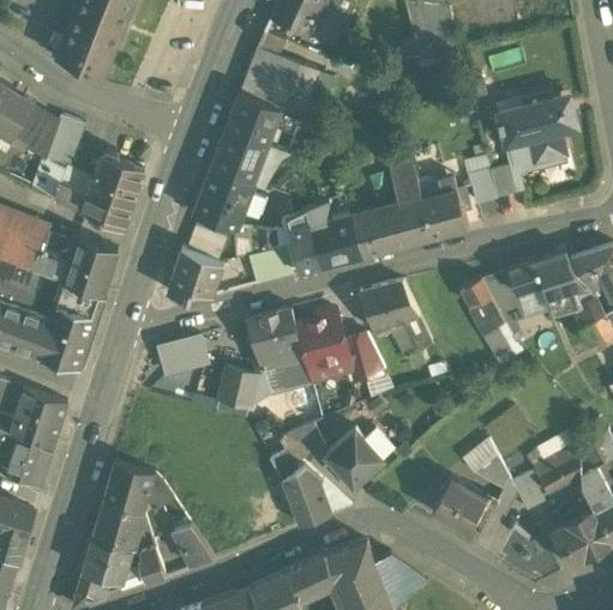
[(134,0),(78,0),(55,56),(70,62),(85,68),(103,76),(134,0)]
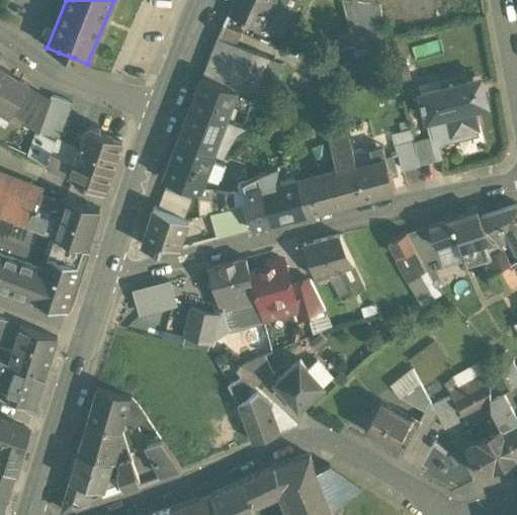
[(268,0),(234,0),(229,12),(258,26),(270,1),(268,0)]
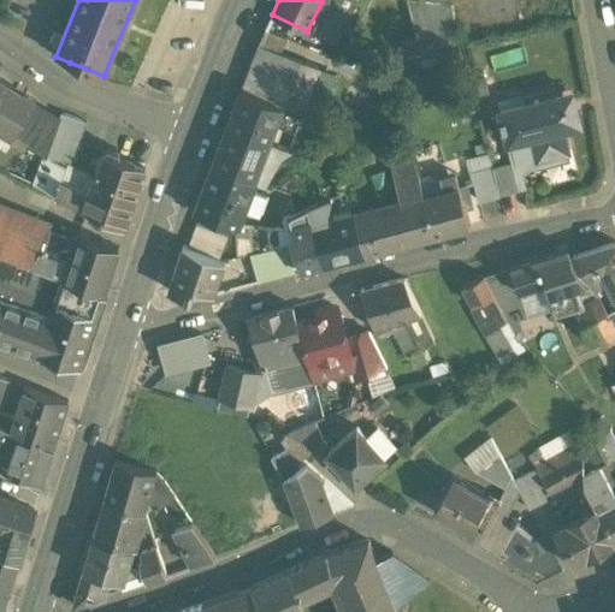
[(321,0),(321,1),(307,31),(330,42),(344,11),(335,6),(337,0),(321,0)]
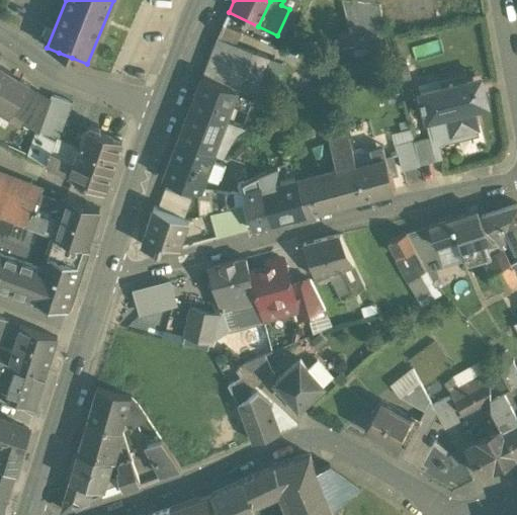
[(341,2),(350,34),(381,27),(383,26),(378,8),(341,2)]
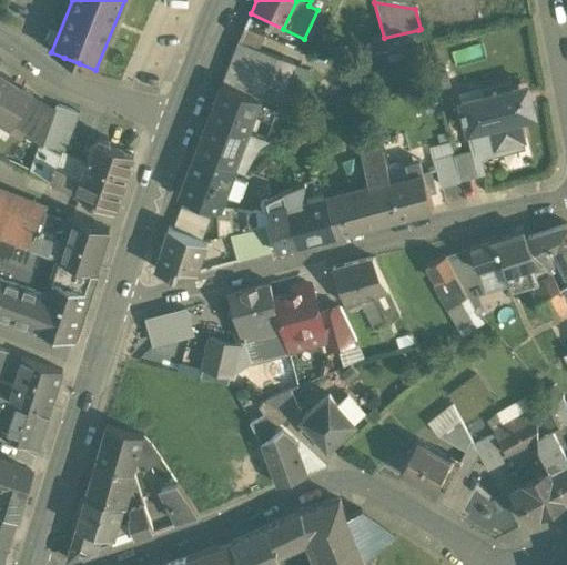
[(275,58),(238,43),(226,71),(265,86),(275,58)]
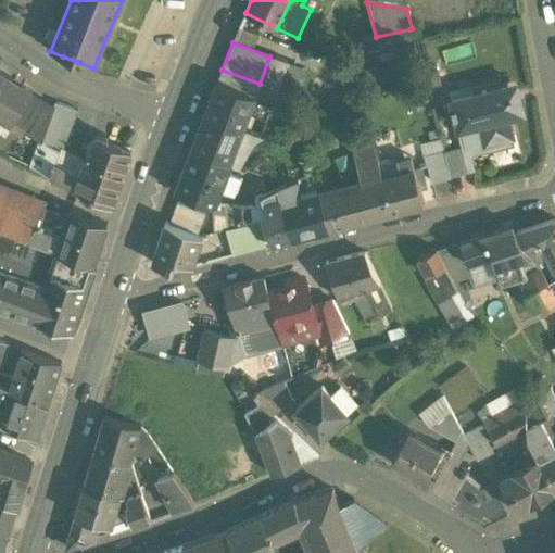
[(77,62),(63,57),(61,62),(75,67),(77,62)]
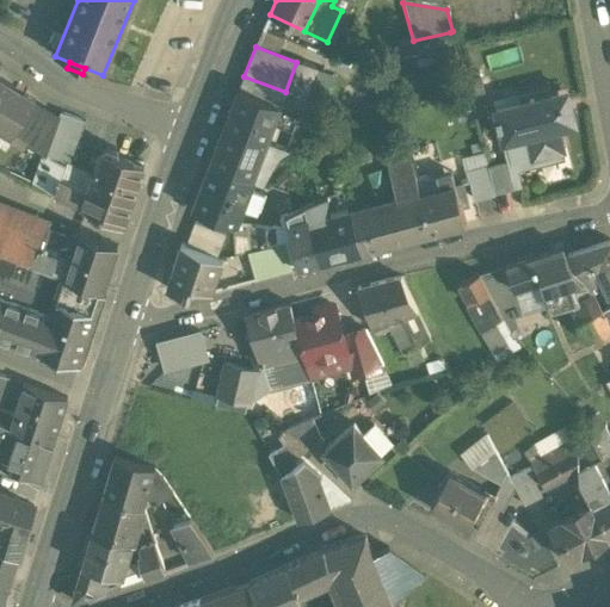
[(314,69),(296,62),(285,92),(303,99),(313,74),(314,69)]
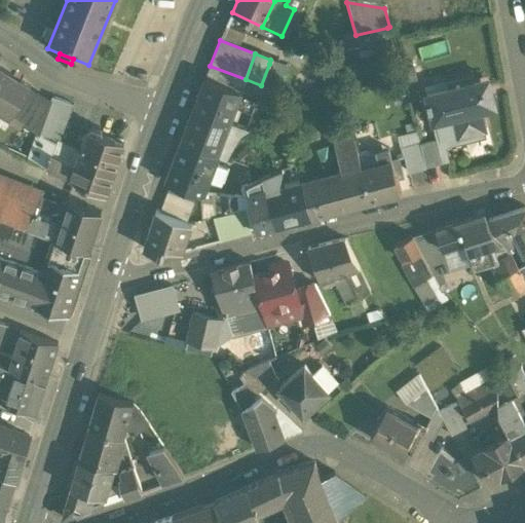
[(269,64),(261,85),(262,86),(277,92),(287,70),(269,64)]
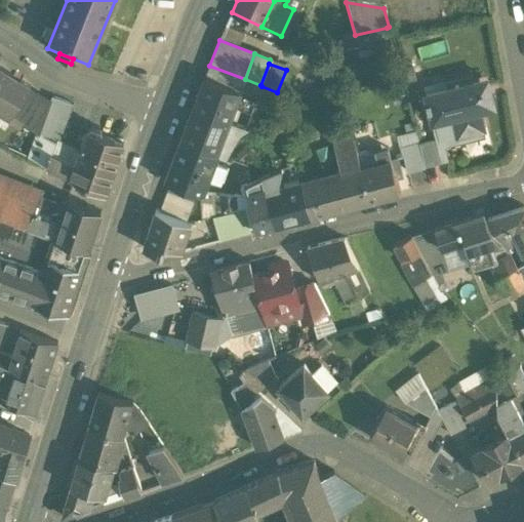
[(245,79),(209,66),(204,79),(239,92),(256,98),(262,86),(260,85),(245,79)]
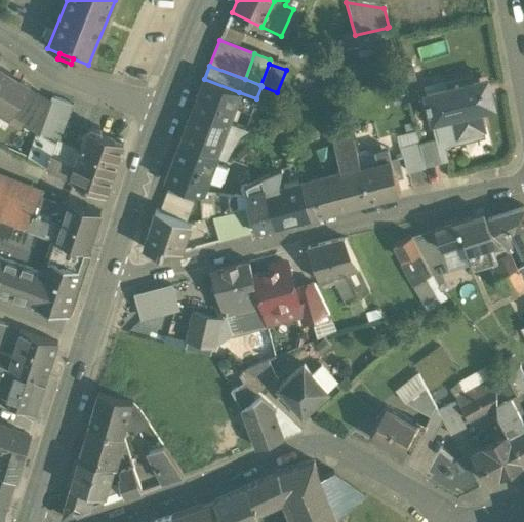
[(30,89),(0,71),(0,109),(13,117),(29,92),(30,89)]
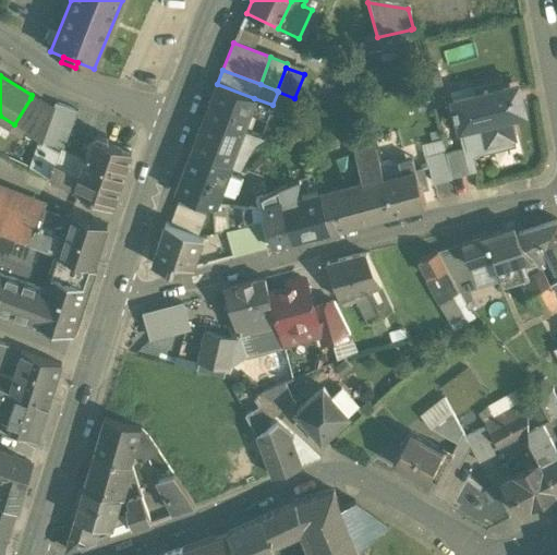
[(498,81),(472,87),(474,96),(500,89),(498,81)]
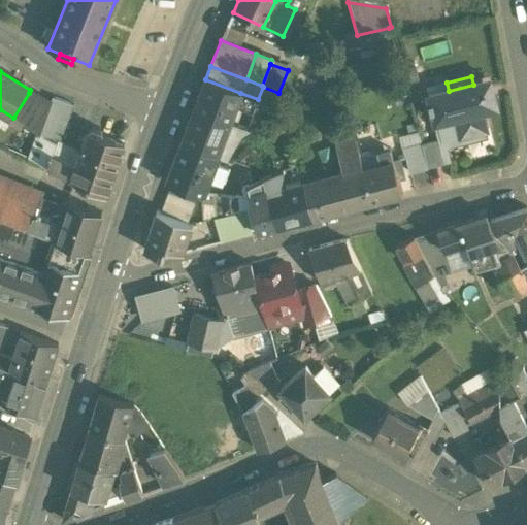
[(240,93),(205,79),(182,142),(217,156),(240,93)]
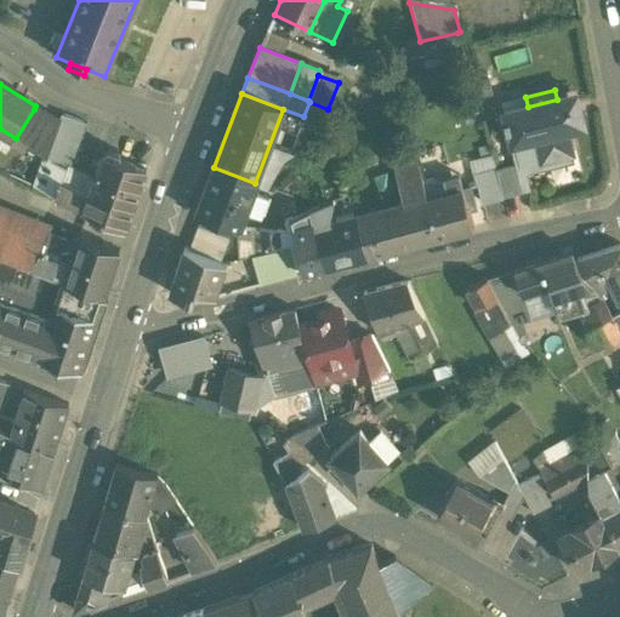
[(528,107),(502,113),(505,123),(504,124),(506,132),(507,132),(511,146),(535,140),(566,132),(584,127),(575,95),(557,100),(528,107)]
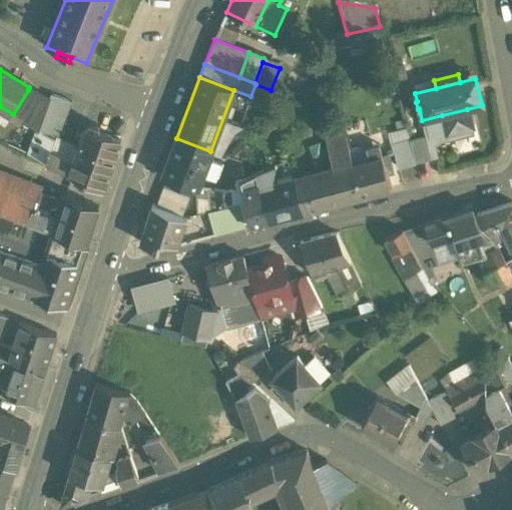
[(268,106),(271,90),(256,84),(250,96),(239,129),(271,111),(268,106)]
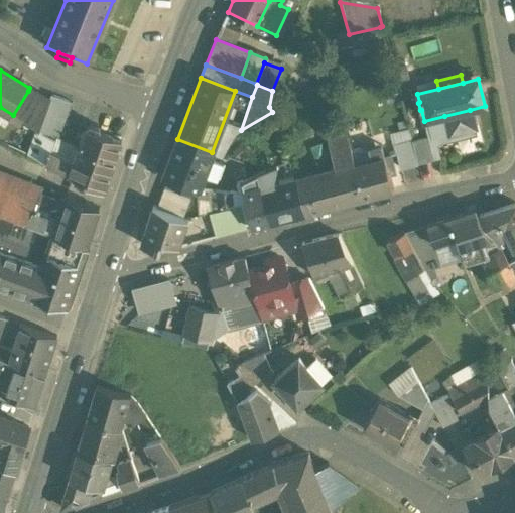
[(37,96),(28,91),(13,114),(22,120),(37,96)]
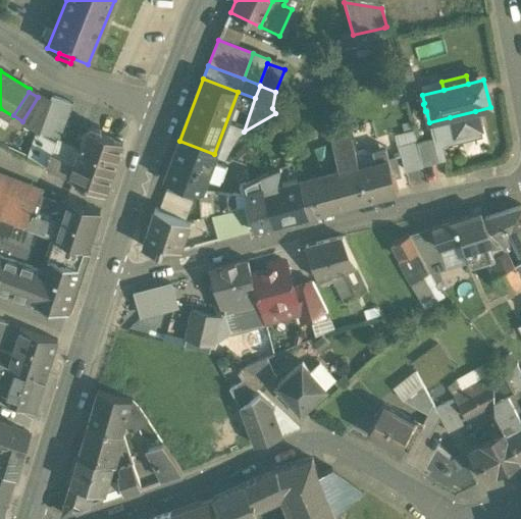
[(49,104),(38,97),(22,121),(39,132),(49,104)]
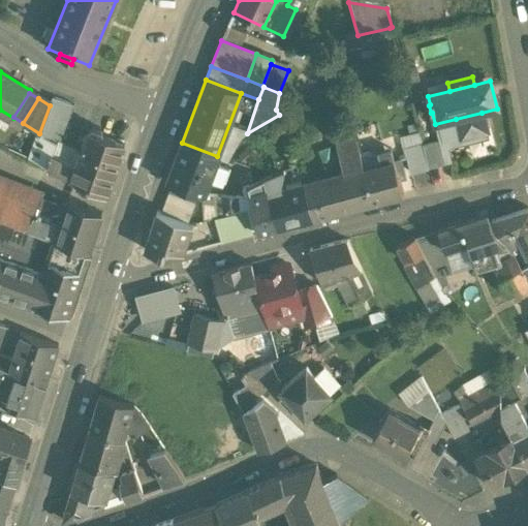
[(71,106),(52,99),(50,105),(39,133),(37,137),(58,145),(71,106)]
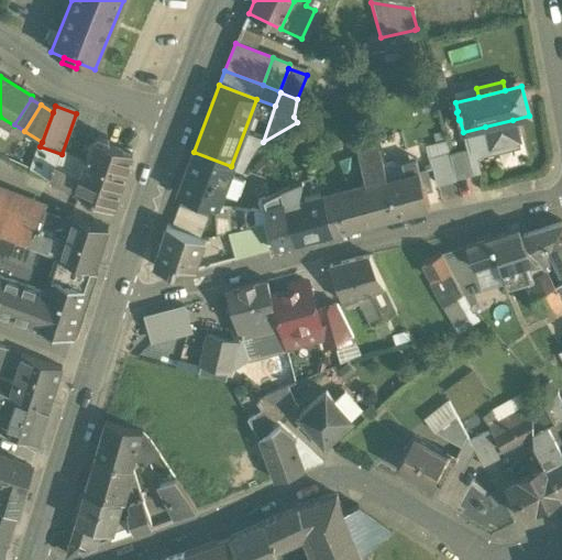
[(513,120),(485,127),(491,147),(518,141),(513,120)]
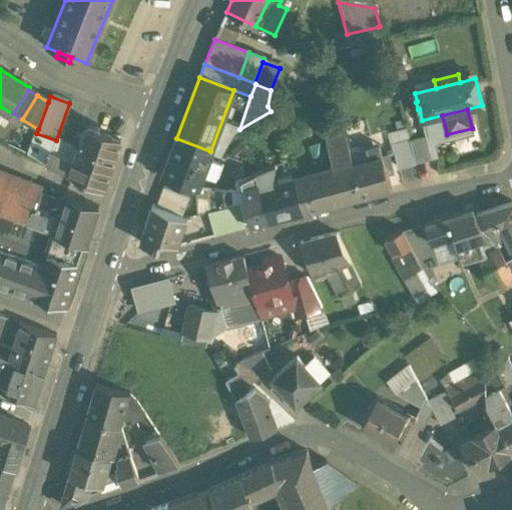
[(352,166),(382,157),(379,147),(368,150),(362,125),(343,131),(343,134),(352,166)]
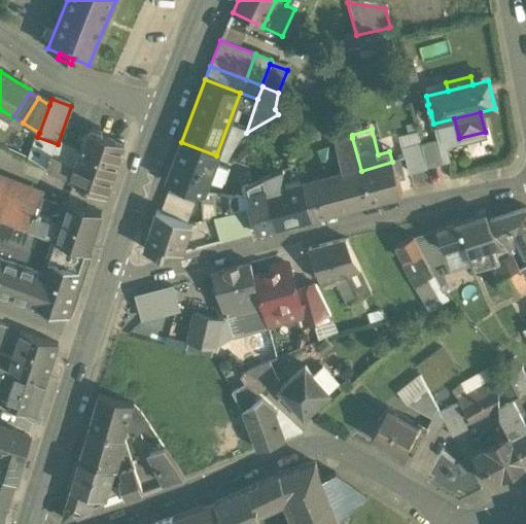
[(124,145),(86,132),(80,148),(117,162),(124,145)]
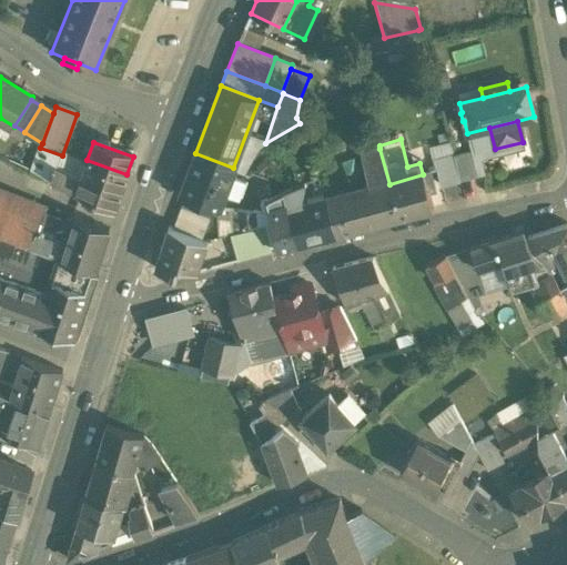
[(62,155),(40,148),(32,172),(52,182),(62,155)]
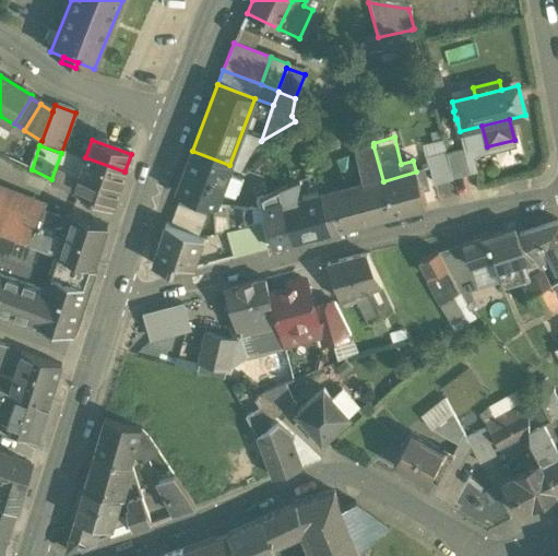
[(374,146),(356,151),(366,186),(383,181),(374,146)]
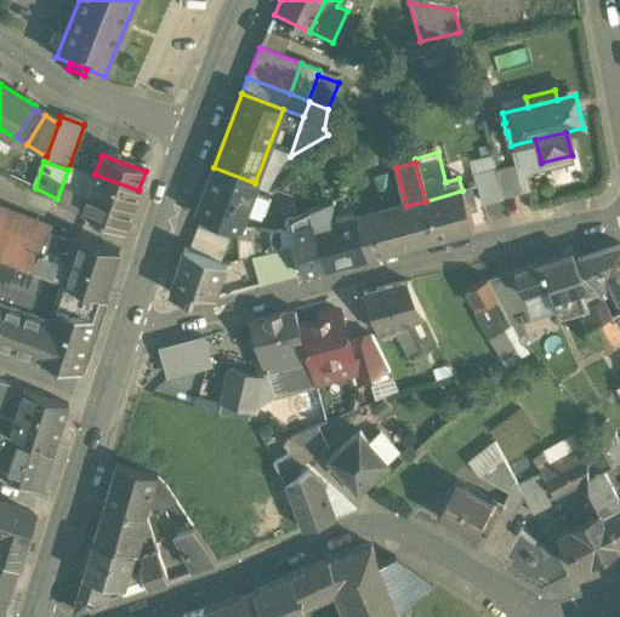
[(513,166),(495,171),(502,200),(521,195),(513,166)]
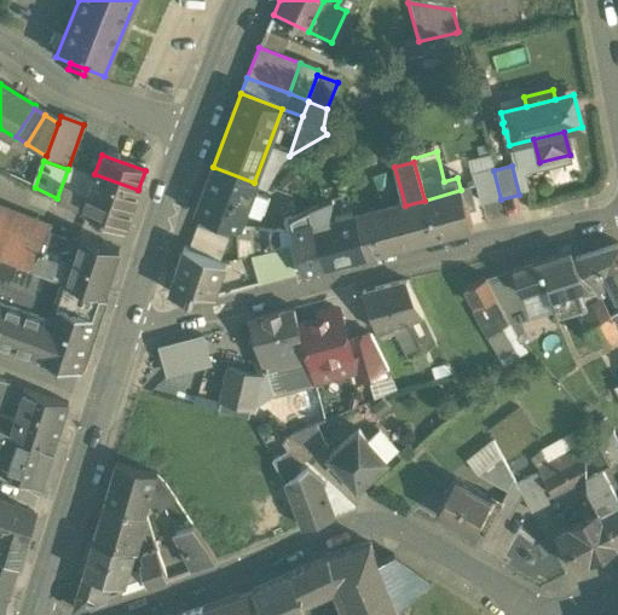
[(254,183),(213,167),(195,215),(200,216),(231,228),(240,230),(256,184),(254,183)]
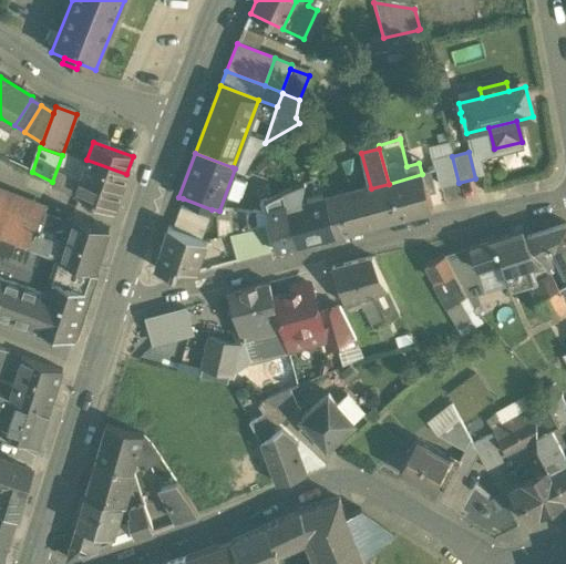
[(85,165),(62,155),(52,182),(74,192),(85,165)]
